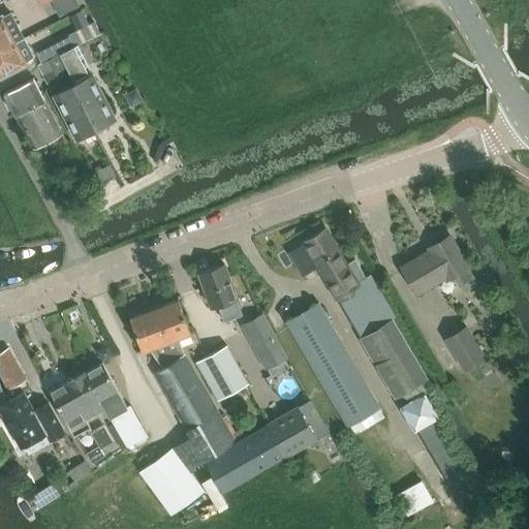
[(82,9),(70,16),(75,26),(87,20),(82,9)]
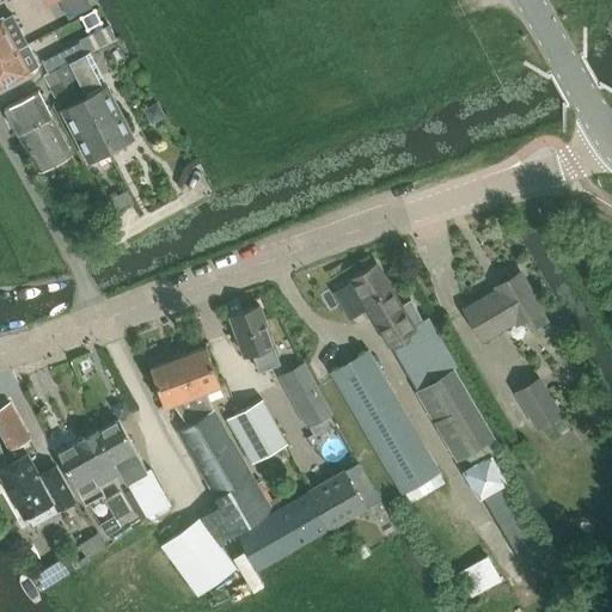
[(0,56),(28,42),(13,14),(0,20),(0,56)]
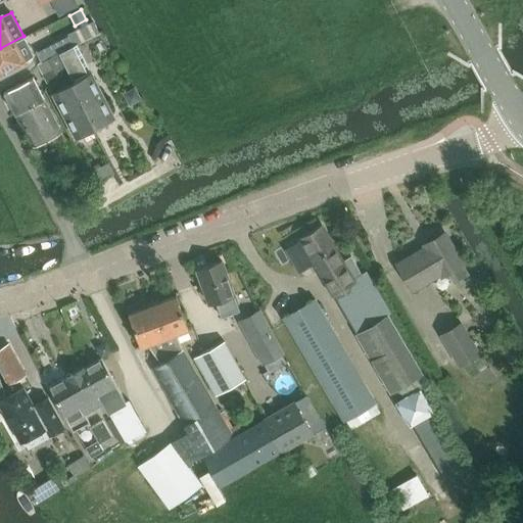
[(60,52),(78,44),(101,32),(95,22),(39,51),(44,61),(49,58),(60,52)]
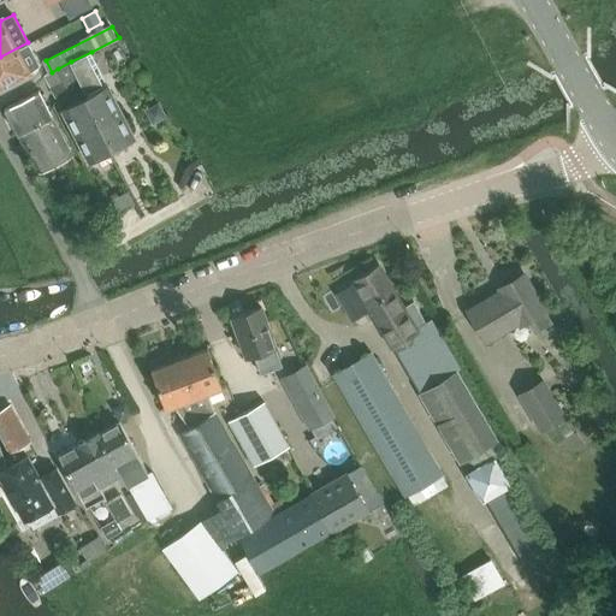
[(28,42),(0,57),(0,87),(33,70),(40,64),(28,42)]
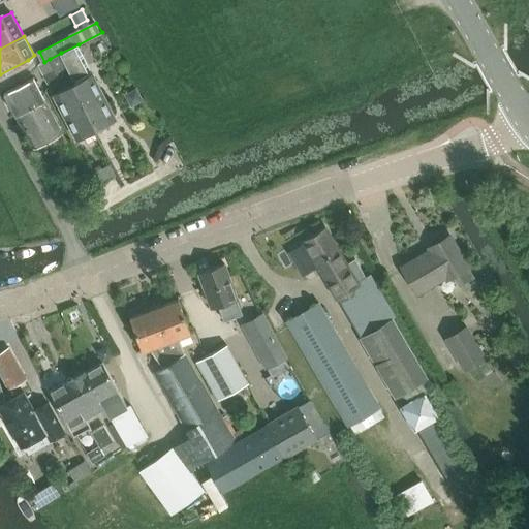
[(116,119),(93,73),(79,44),(61,53),(70,72),(75,82),(71,84),(94,129),(116,119)]
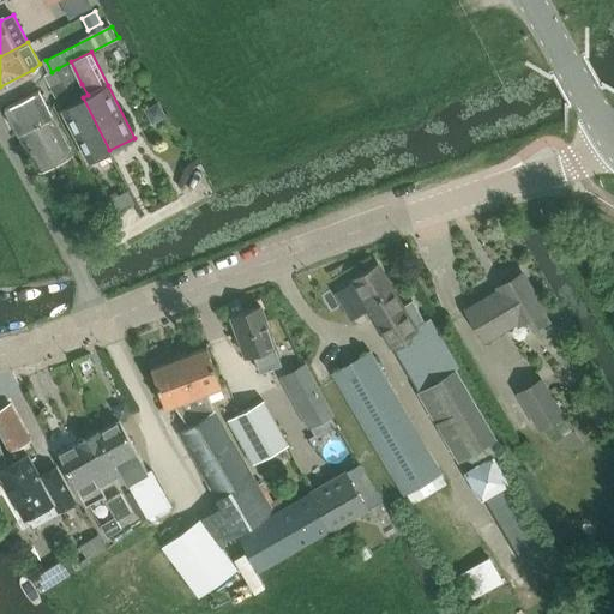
[(68,90),(82,84),(71,61),(58,68),(64,79),(68,90)]
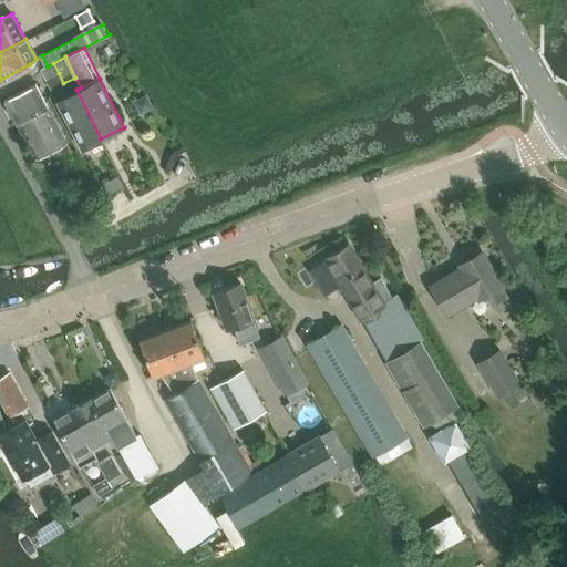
[(47,79),(59,73),(53,63),(48,66),(42,70),(47,79)]
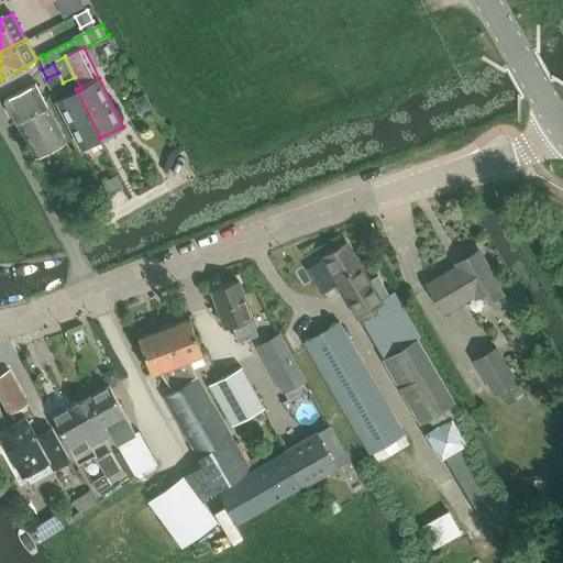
[(52,88),(63,83),(58,73),(46,78),(52,88)]
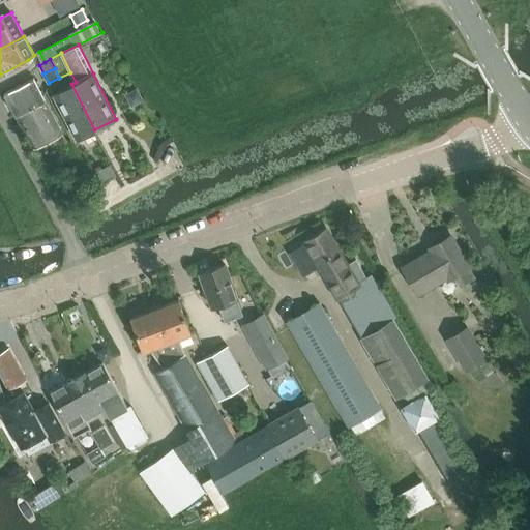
[(31,101),(42,95),(34,79),(6,93),(18,114),(33,106),(31,101)]
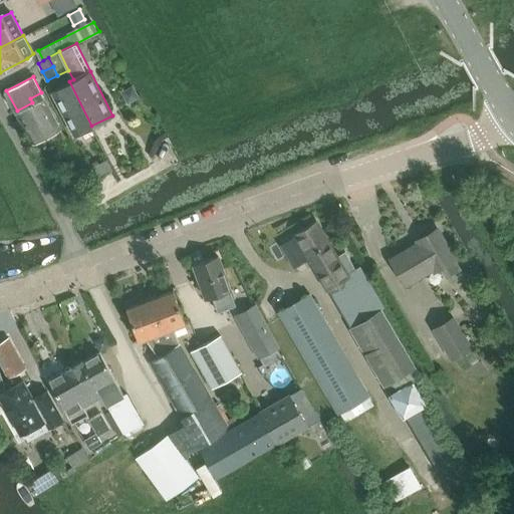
[(75,135),(91,125),(69,81),(53,90),(75,135)]
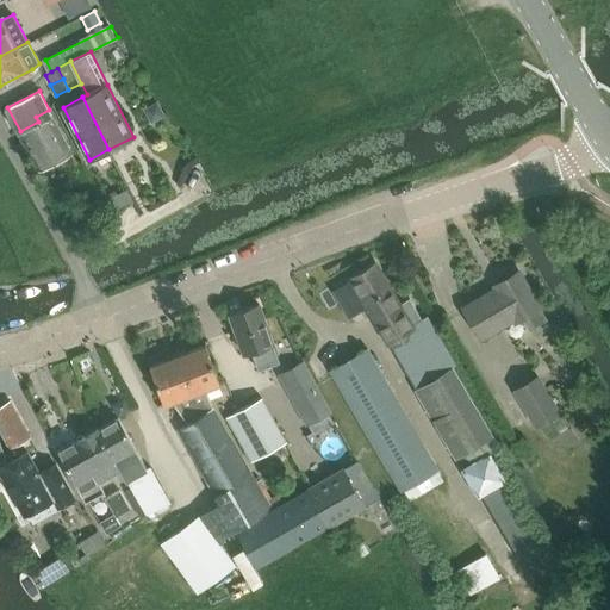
[(159,104),(145,110),(151,119),(163,113),(159,104)]
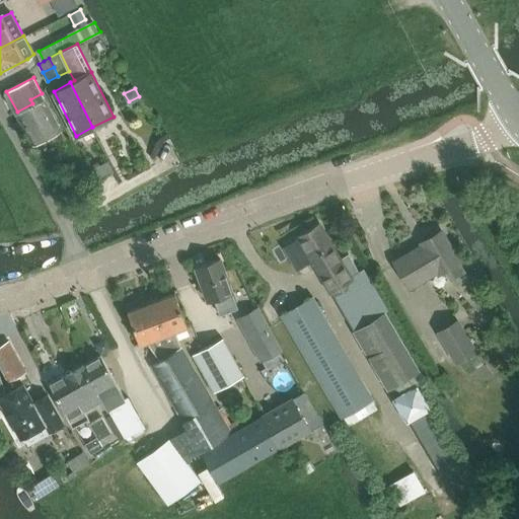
[(33,144),(61,129),(42,93),(30,99),(32,103),(17,112),(33,144)]
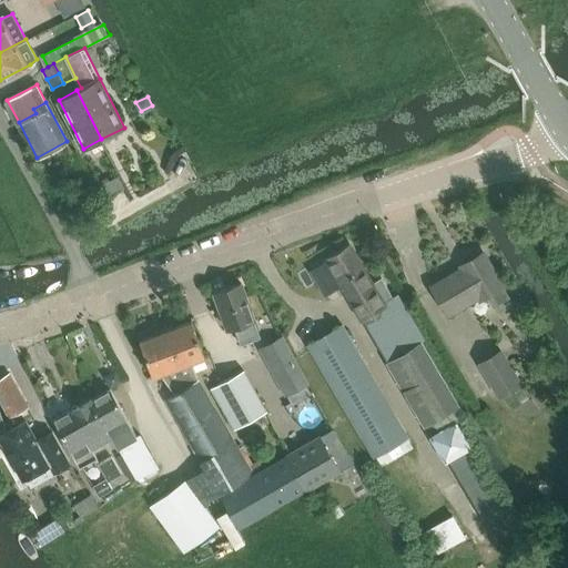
[(327,259),(314,266),(330,294),(343,286),(362,318),(372,313),(385,305),(383,301),(393,295),(381,276),(372,282),(350,244),(326,257),(327,259)]
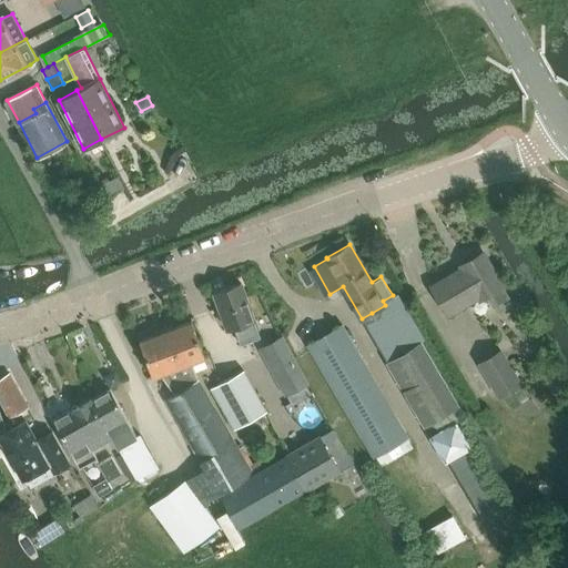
[(493,306),(510,296),(484,253),(462,266),(462,267),(432,285),(449,313),(478,295),(479,297),(486,294),(493,306)]
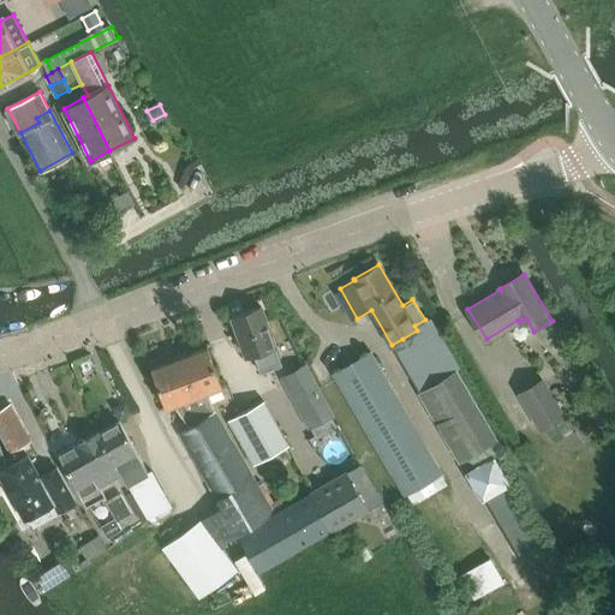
[(230,316),(244,357),(254,353),(260,371),(282,363),(275,345),(278,345),(262,304),(230,316)]
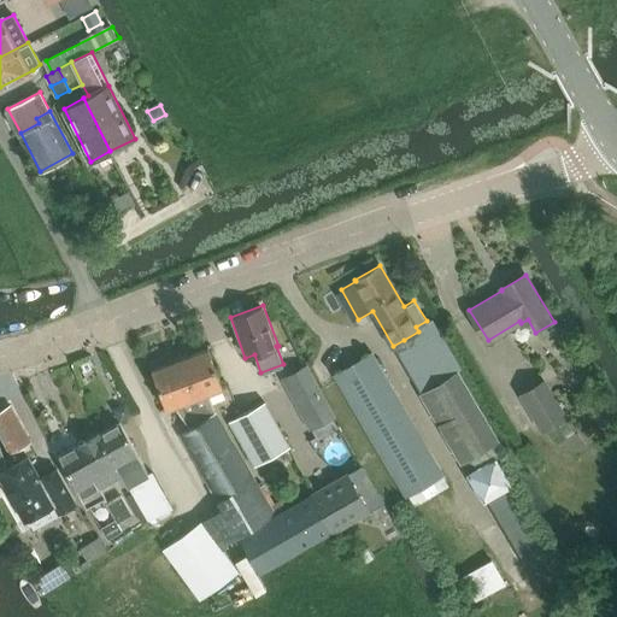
[(209,348),(181,358),(195,397),(204,393),(223,386),(209,348)]
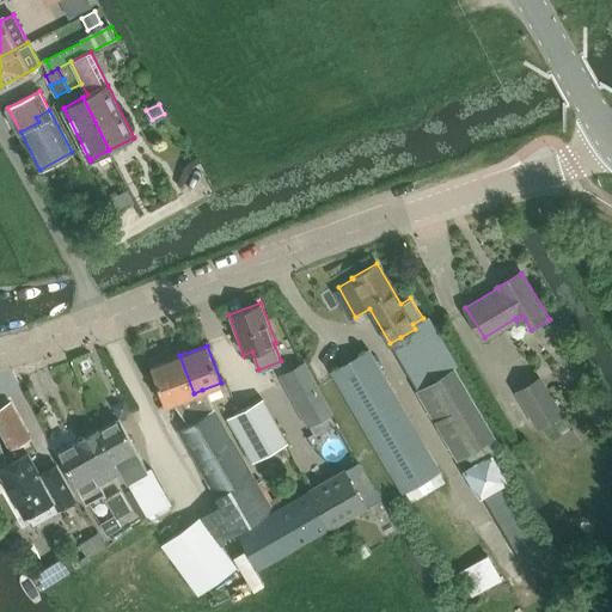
[(445,482),(438,470),(440,469),(368,348),(332,369),(411,502),(445,482)]
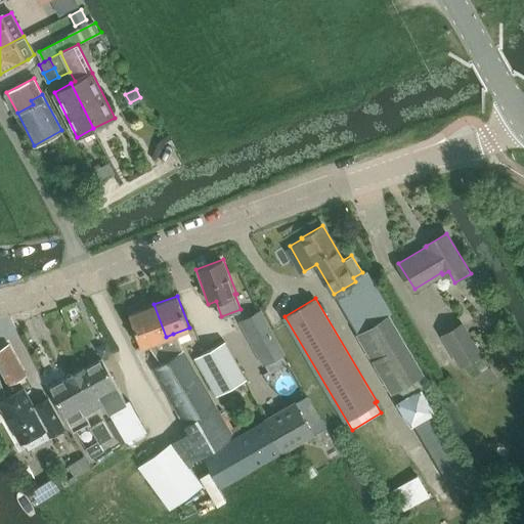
[(154,304),(130,313),(142,346),(149,343),(161,339),(166,337),(154,304)]
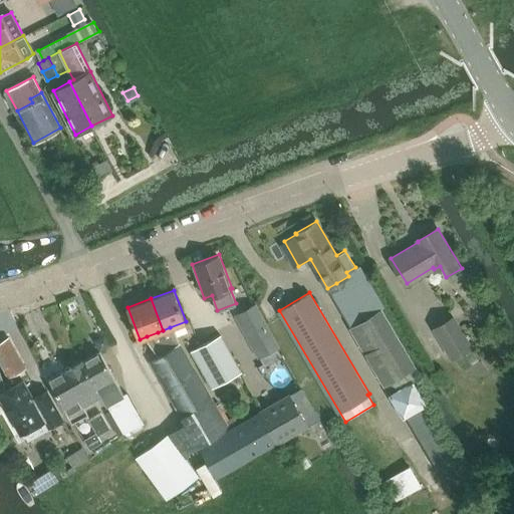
[(259,357),(277,347),(254,305),(236,315),(259,357)]
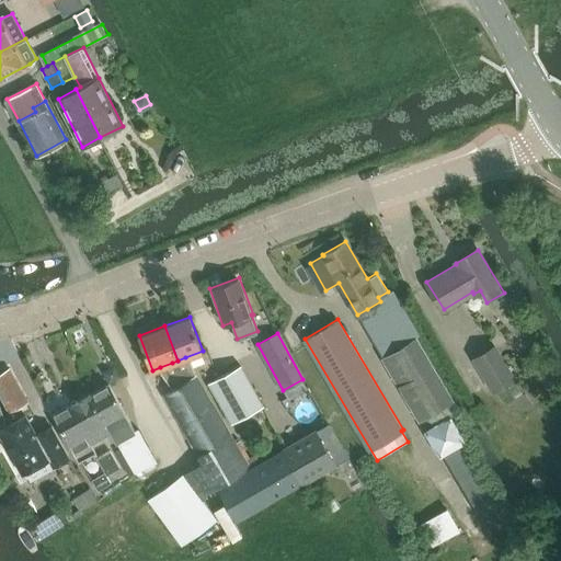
[(410,339),(384,355),(382,356),(420,419),(427,414),(453,399),(415,335),(410,339)]
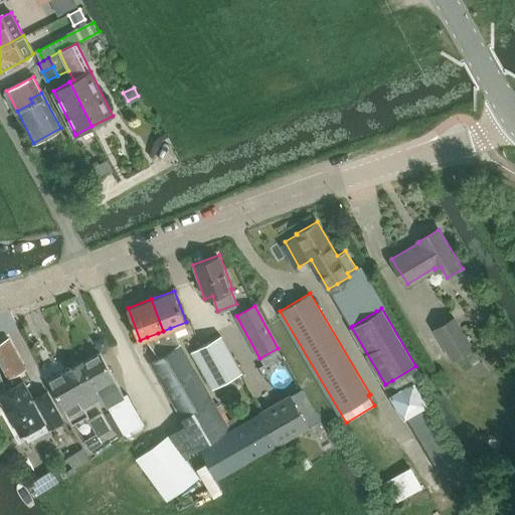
[(455,316),(433,329),(452,360),(474,347),(455,316)]
